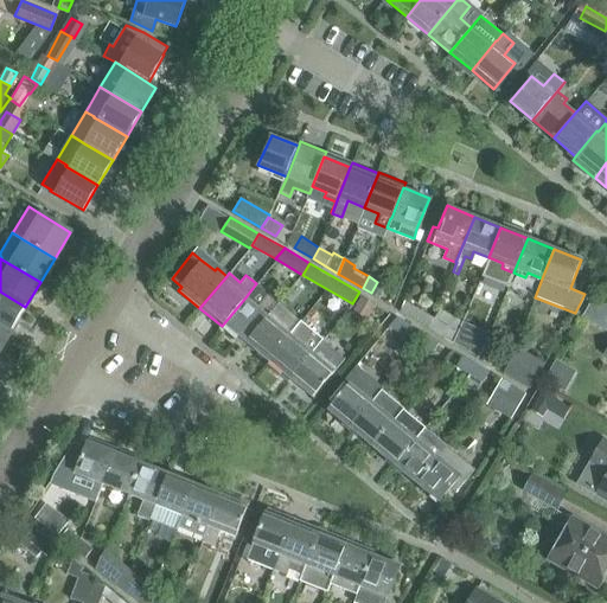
[(256,283),(246,297),(222,326),(243,345),(247,340),(268,315),(279,302),(256,283)]
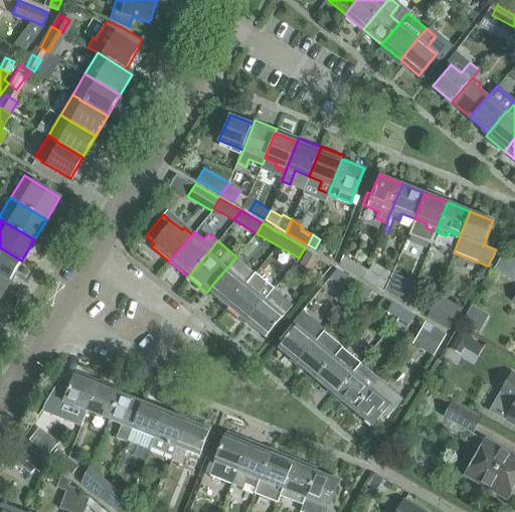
[(0,276),(8,282),(21,261),(0,247),(0,276)]
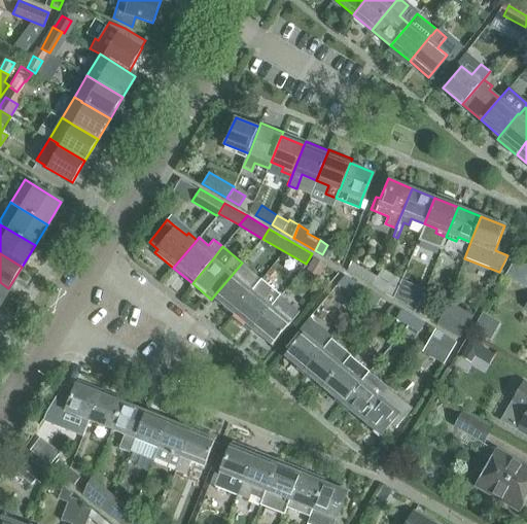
[(312,253),(306,264),(317,271),(323,259),(312,253)]
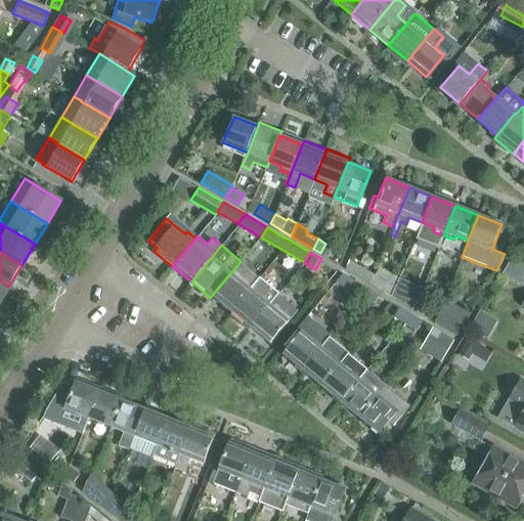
[(505,272),(523,280),(523,258),(513,254),(505,272)]
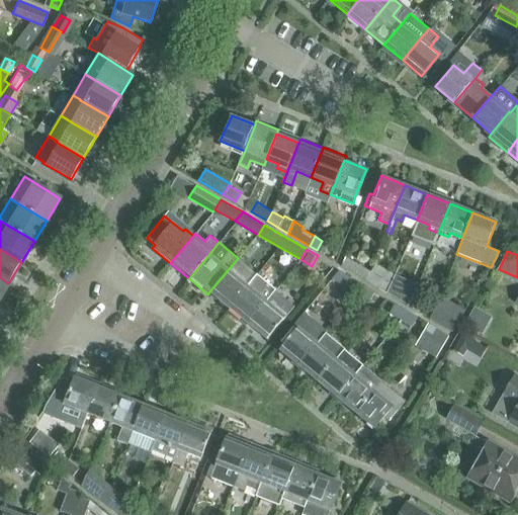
[(339,264),(354,272),(359,263),(345,255),(339,264)]
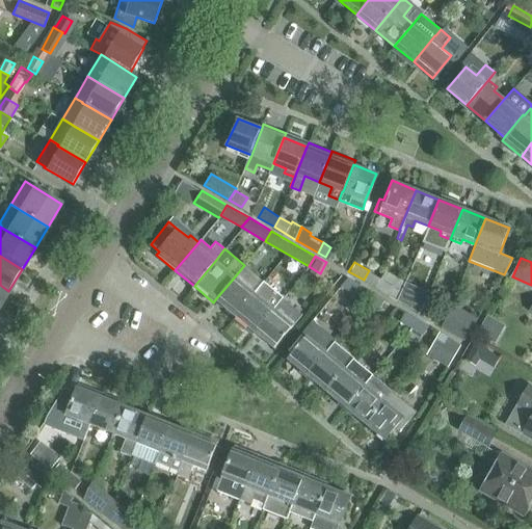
[(216,298),(235,315),(254,292),(255,293),(264,282),(244,265),(235,276),(216,298)]
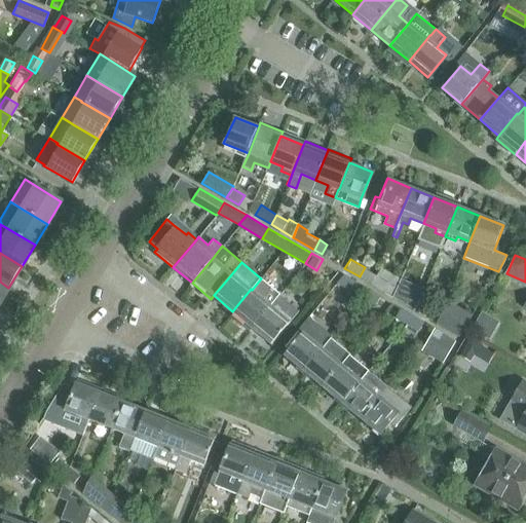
[(380,266),(378,270),(371,284),(391,297),(401,277),(380,266)]
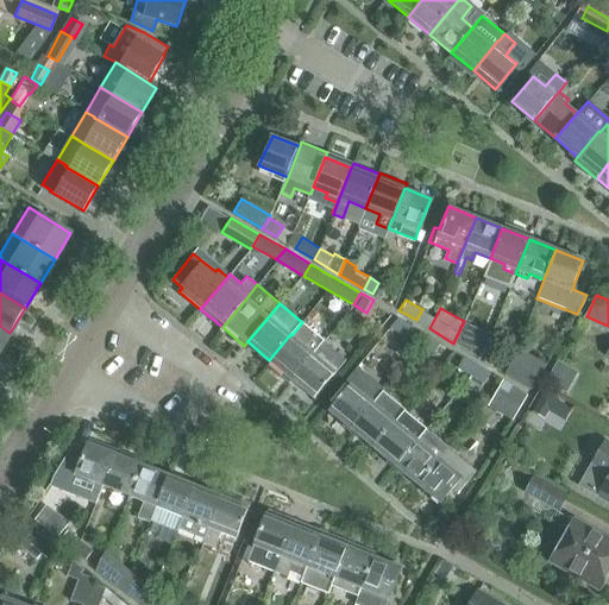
[(416,320),(429,328),(438,313),(435,316),(422,309),(416,320)]
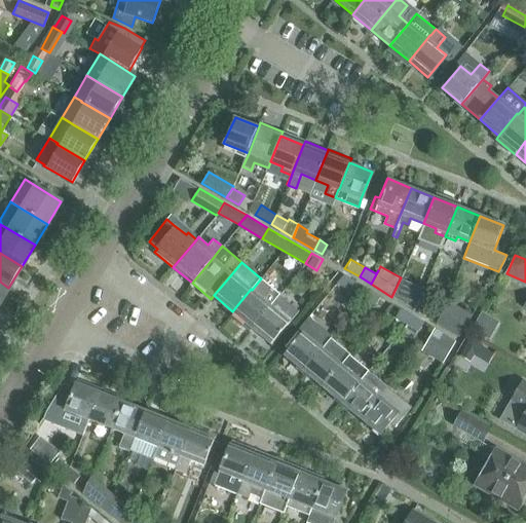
[(363,297),(368,288),(343,273),(336,282),(363,297)]
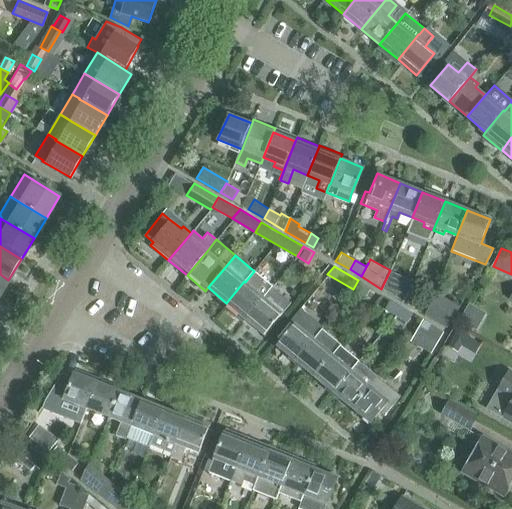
[(226,303),(223,306),(242,321),(245,318),(265,294),(272,286),(254,271),(245,282),(244,281),(226,303)]
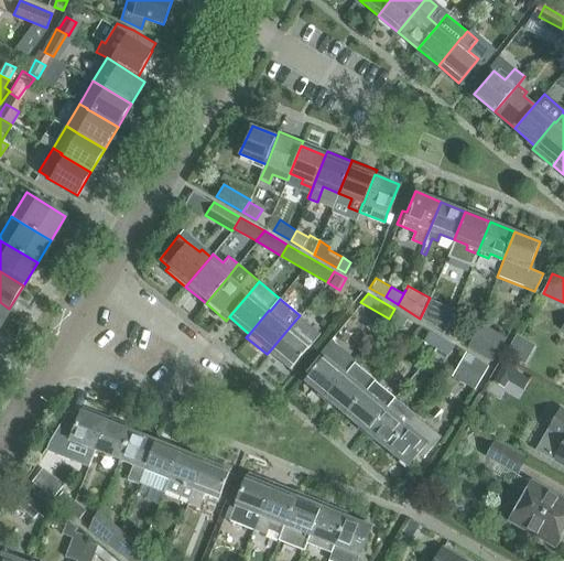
[(0,323),(9,309),(0,302),(0,323)]
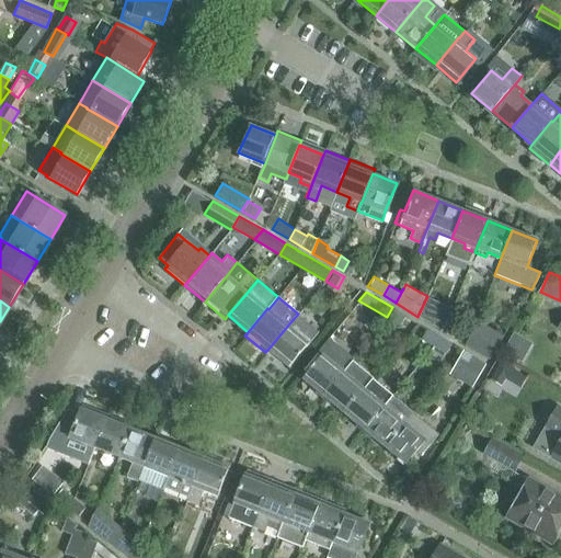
[(405,315),(392,307),(387,317),(400,325),(405,315)]
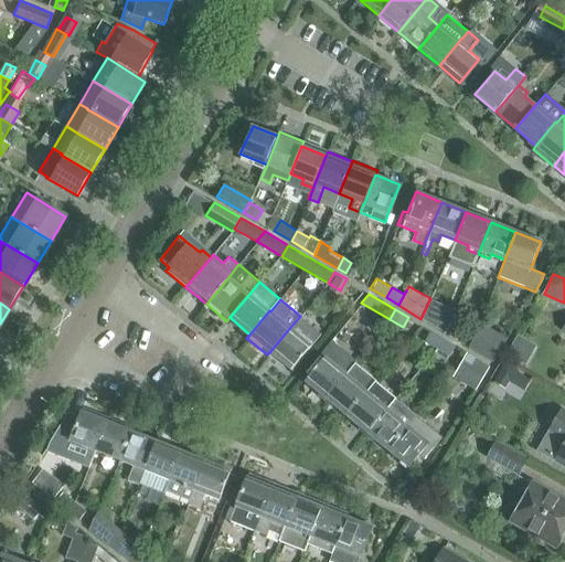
[(445,332),(451,321),(438,315),(433,325),(445,332)]
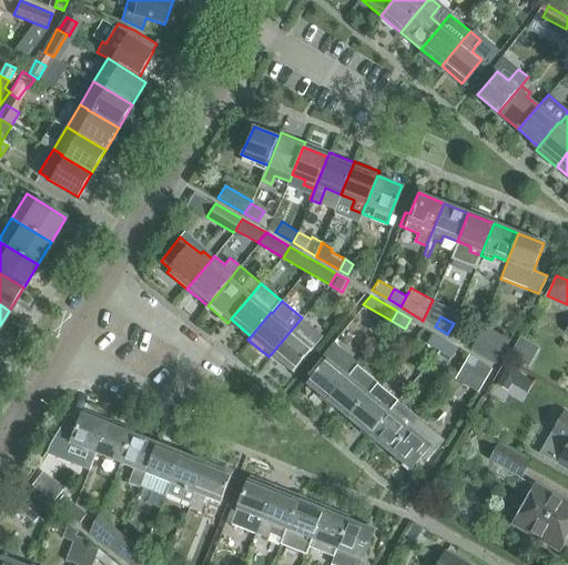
[(272,353),(292,370),(322,334),(302,318),(294,326),(272,353)]
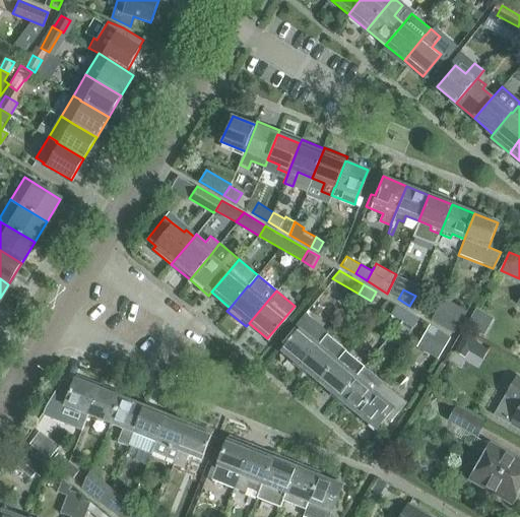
[(427,303),(415,296),(409,306),(420,313),(427,303)]
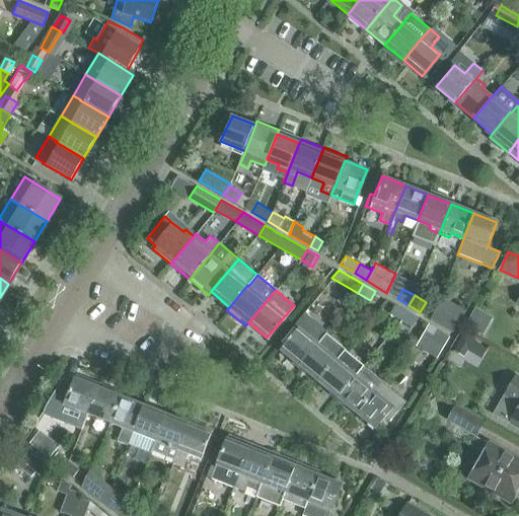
[(430,317),(433,319),(452,330),(463,311),(451,304),(442,298),(430,317)]
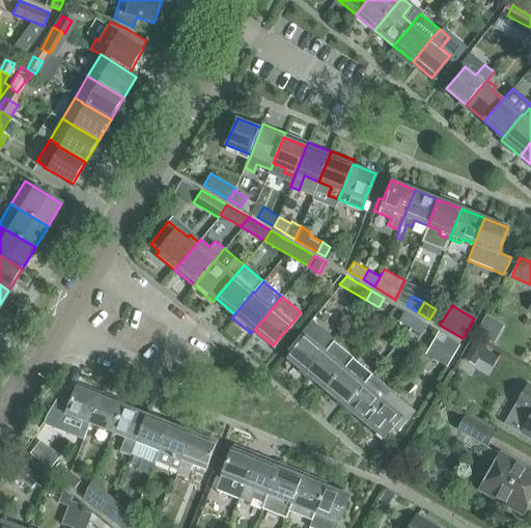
[(409,325),(415,316),(404,309),(398,320),(409,325)]
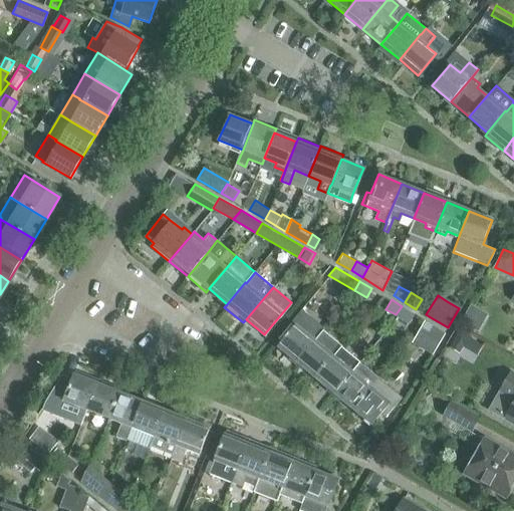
[(473,301),(463,319),(480,328),(489,310),(473,301)]
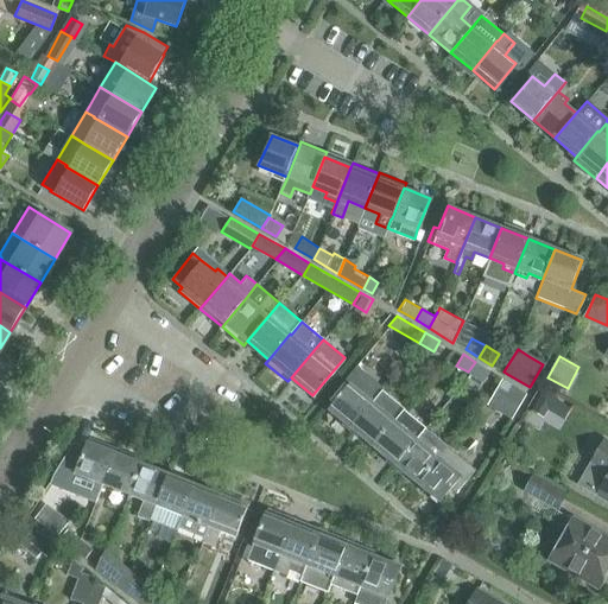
[(489,370),(475,362),(468,372),(483,381),(489,370)]
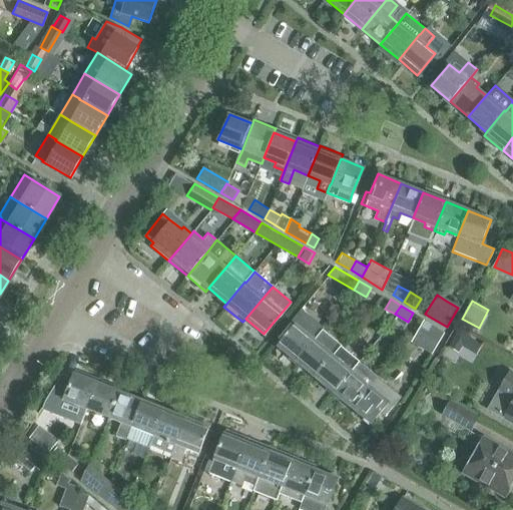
[(444,332),(423,319),(415,332),(436,345),(444,332)]
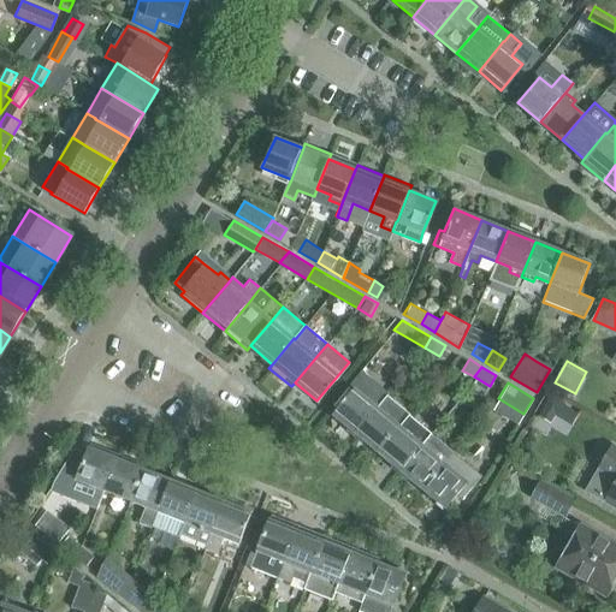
[(354,432),(386,394),(377,386),(367,398),(353,387),(331,413),(354,432)]
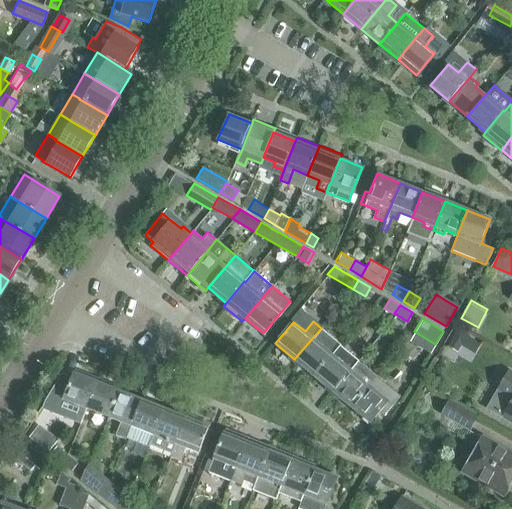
[(294,359),(313,374),(331,353),(332,354),(340,344),(321,328),(294,359)]
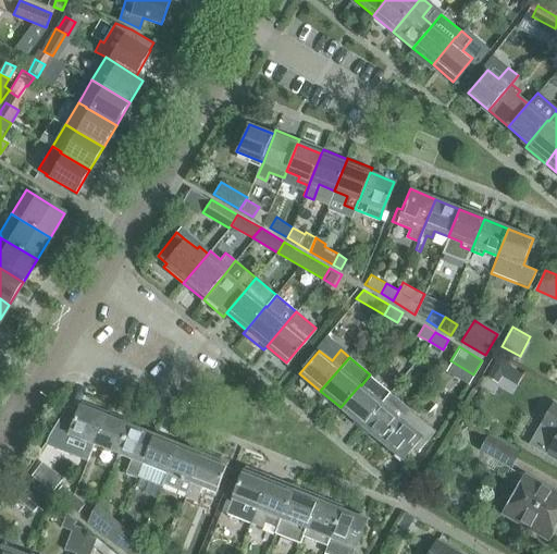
[(497,382),(502,374),(508,364),(497,357),(486,376),(497,382)]
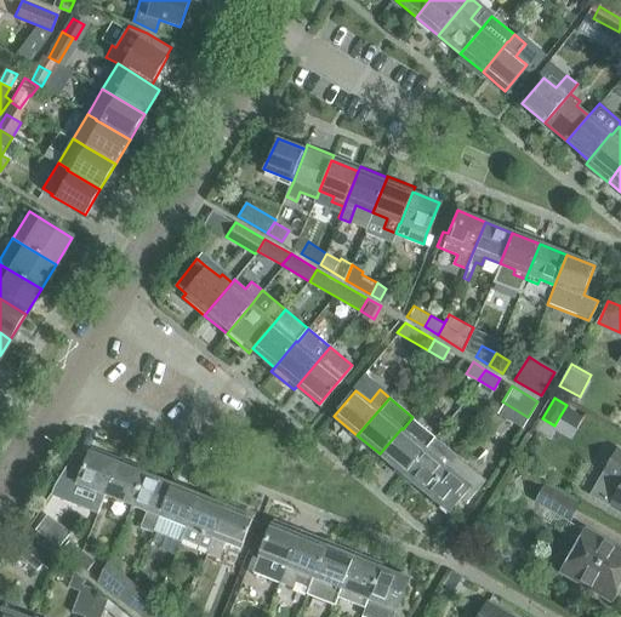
[(402,428),(380,453),(402,473),(423,446),(433,434),(412,417),(403,429),(402,428)]
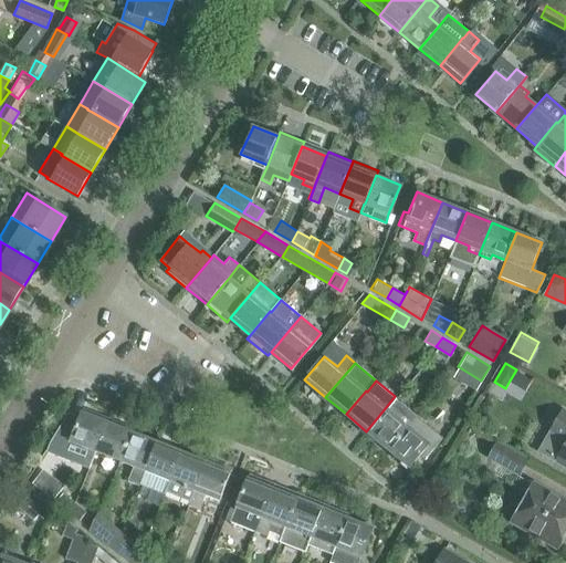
[(386,407),(366,431),(386,448),(415,414),(395,396),(386,407)]
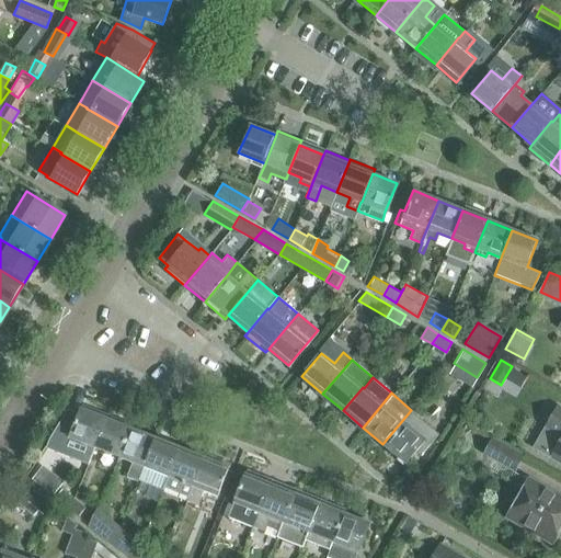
[(69,435),(66,443),(91,453),(94,445),(96,446),(107,418),(96,413),(99,409),(86,403),(72,436),(69,435)]
